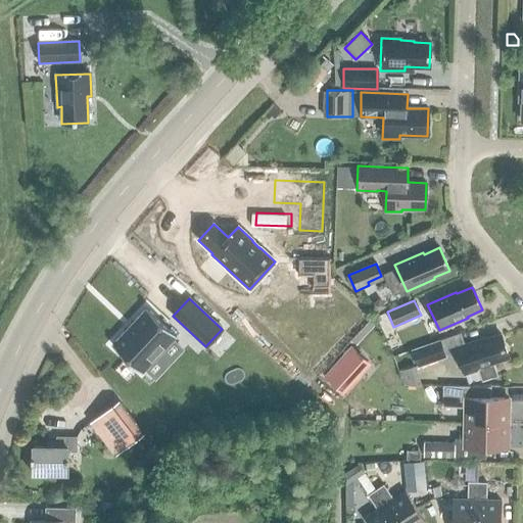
[(381,302),(376,301),(371,304),(376,313),(385,307),(381,302)]
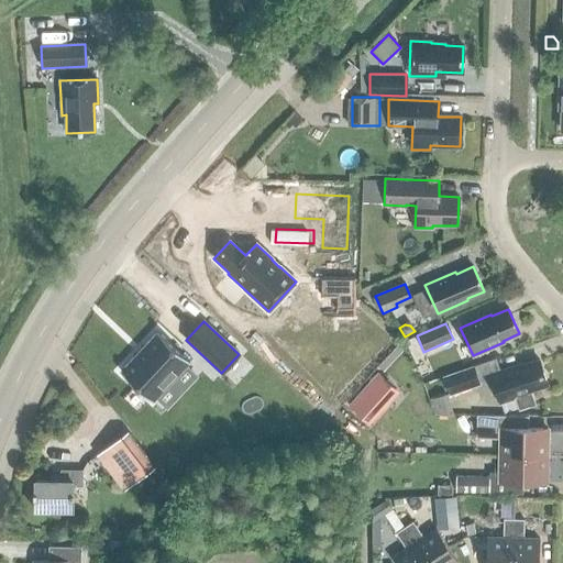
[(157,332),(120,372),(152,401),(155,398),(186,365),(189,362),(157,332)]
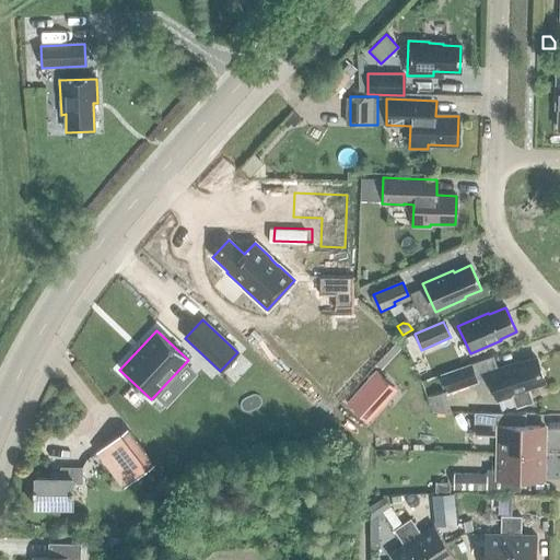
[(518,362),(487,372),(497,401),(512,396),(515,408),(532,403),(527,388),(545,383),(536,358),(520,363),(518,362)]
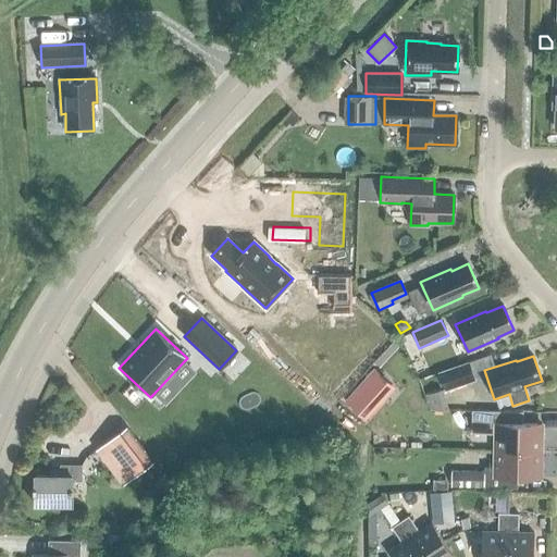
[(437,372),(444,392),(474,381),(468,361),(437,372)]
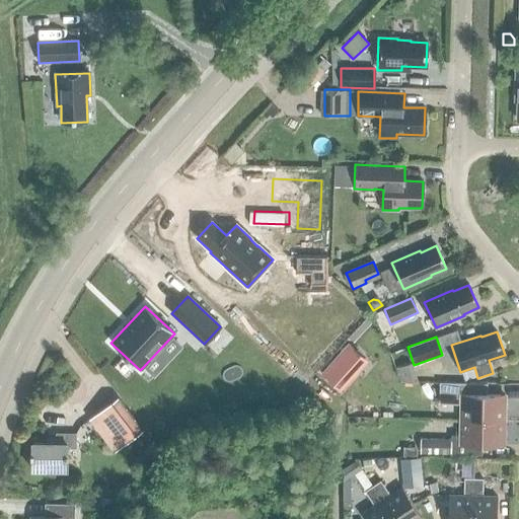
[(351,371),(337,358),(321,374),(336,388),(351,371)]
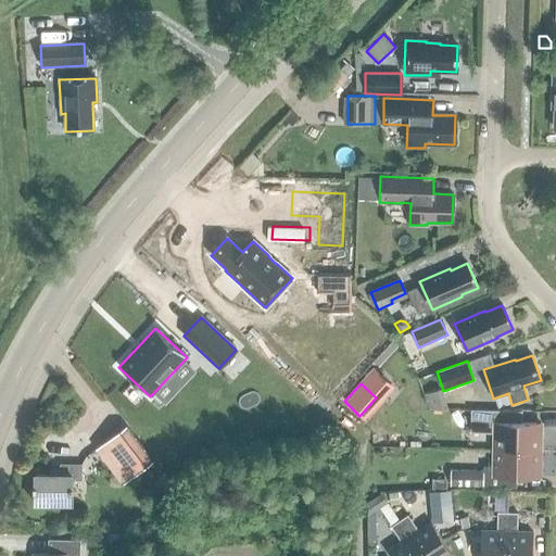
[(509,411),(470,409),(470,432),(494,433),(493,449),(540,450),(540,424),(520,422),(509,422),(509,411)]
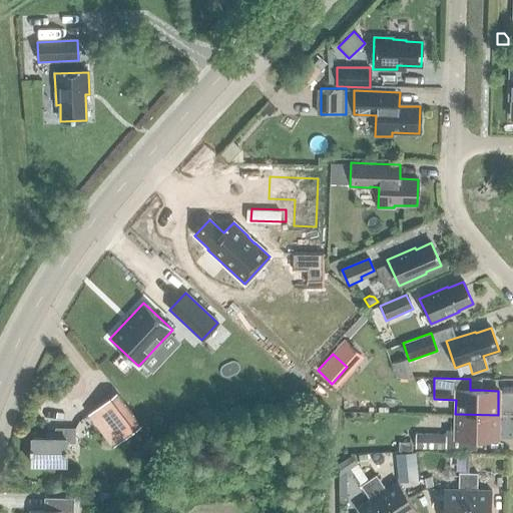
[(111,445),(137,425),(112,393),(87,413),(111,445)]
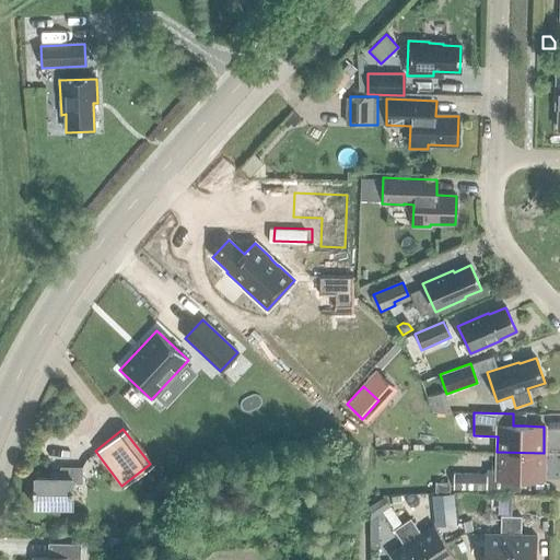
[(543,480),(544,453),(497,452),(497,479),(543,480)]
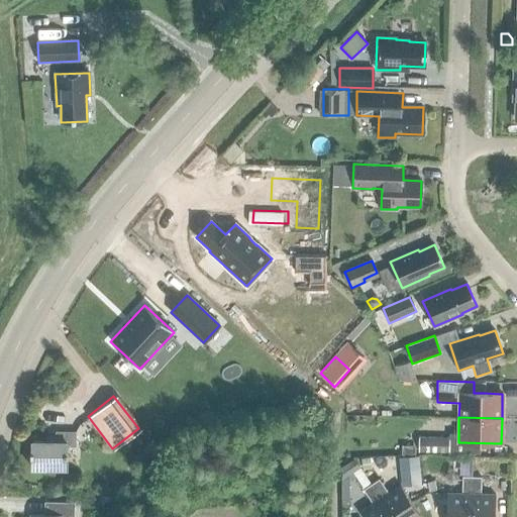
[(31,469),(67,469),(67,446),(75,446),(75,432),(56,432),(56,437),(47,437),(47,442),(31,441),(31,453),(30,453),(30,457),(31,457),(31,469)]
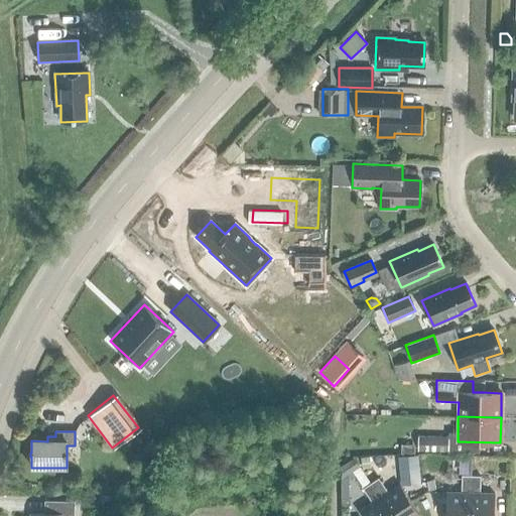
[(447,452),(447,437),(417,436),(417,450),(447,452)]
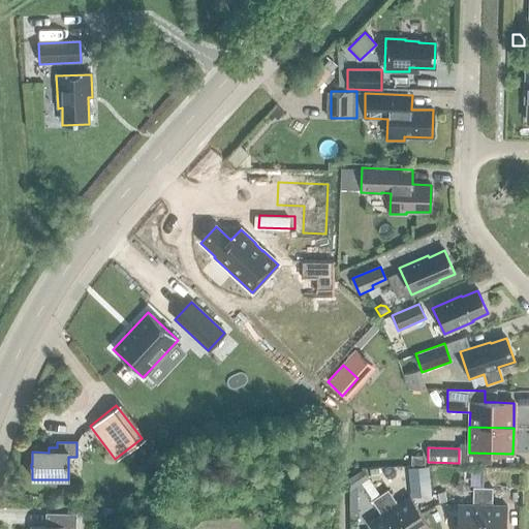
[(350,477),(356,487),(368,479),(362,470),(350,477)]
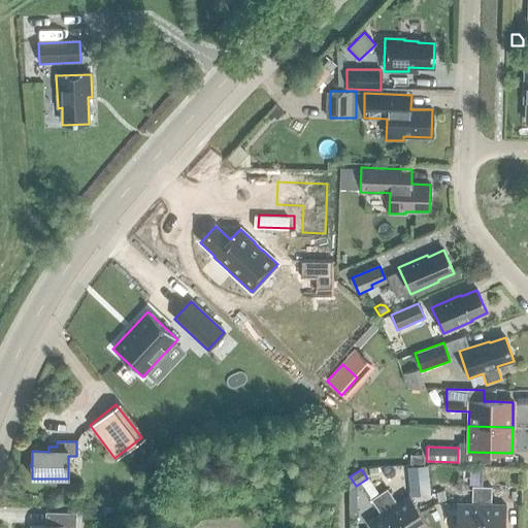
[(471,487),(471,504),(457,503),(456,527),(480,527),(482,487),(471,487)]
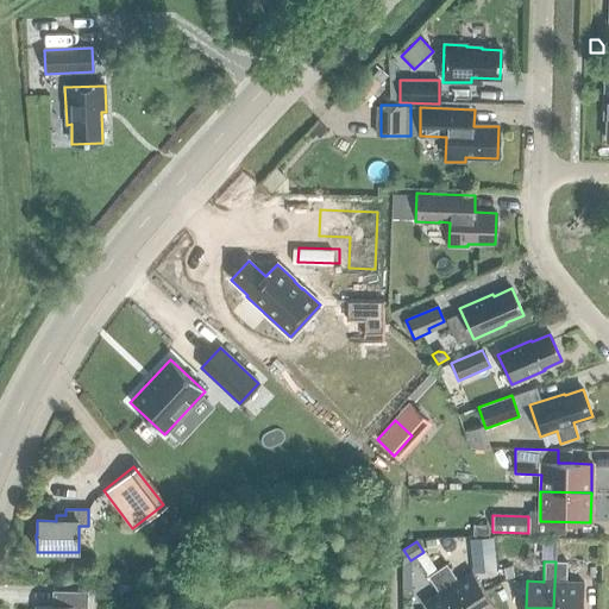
[(582,608),(583,583),(566,582),(567,562),(556,562),(553,608),(582,608)]
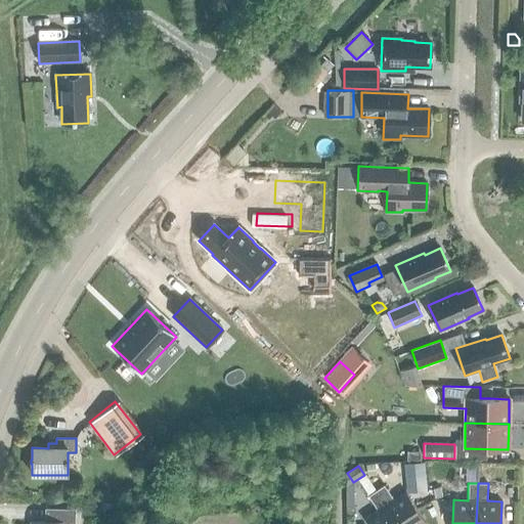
[(405,492),(393,499),(384,485),(376,490),(397,523),(424,523),(426,523),(405,492)]
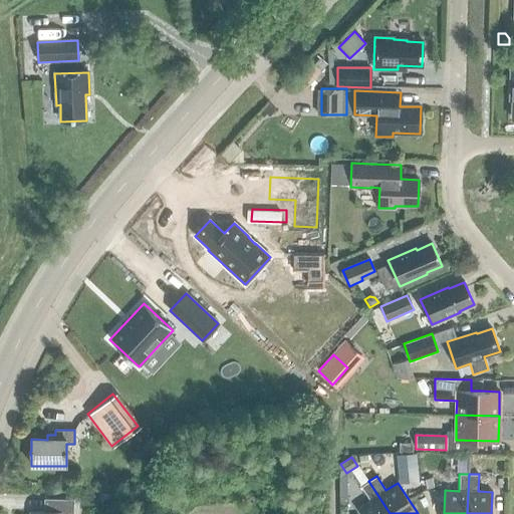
[(427,492),(442,492),(442,480),(427,479),(427,492)]
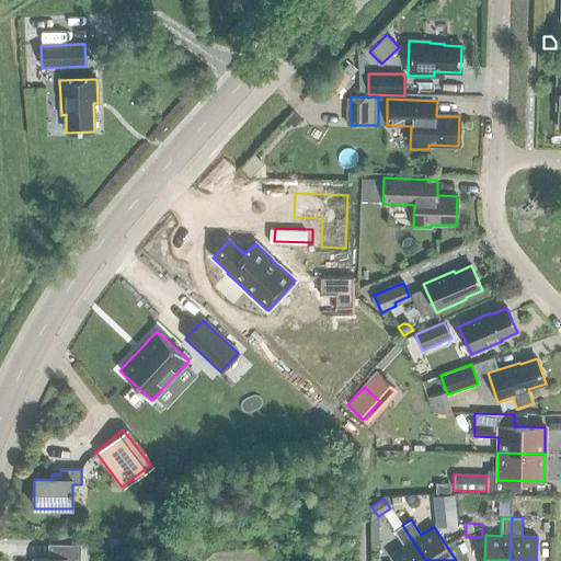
[(403,547),(390,556),(393,560),(425,560),(402,525),(393,531),(403,547)]
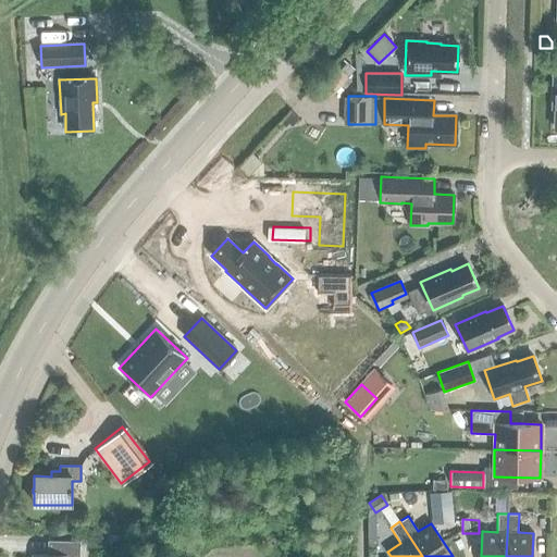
[(33,555),(33,556),(79,556),(79,542),(48,541),(48,555),(33,555)]
